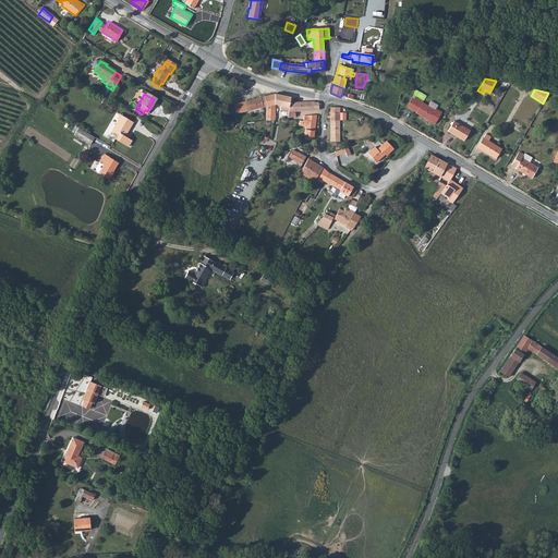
[(261,97),(263,106),(264,107),(275,105),(275,94),(261,97)]
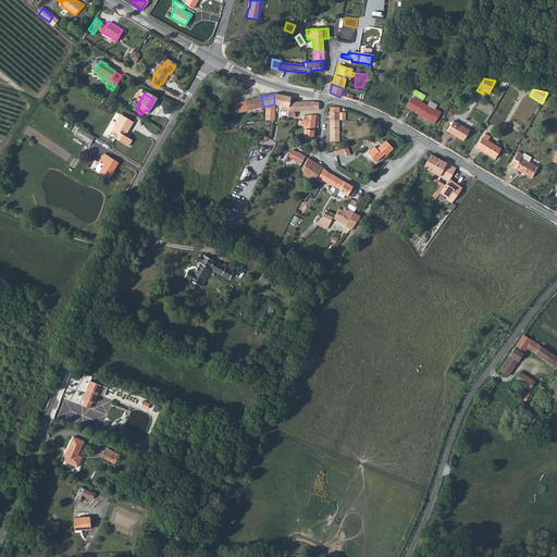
[(274,94),(274,104),(281,106),(280,108),(288,110),(288,108),(289,102),(291,97),(275,94),(274,94)]
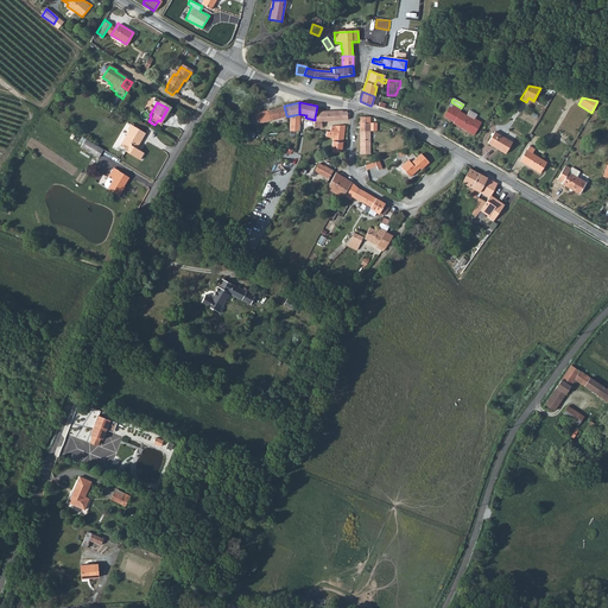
[(444,115),(454,122),(474,135),(481,122),(475,119),(477,114),(469,111),(467,115),(460,112),(461,109),(453,105),(451,108),(449,107),(444,115)]
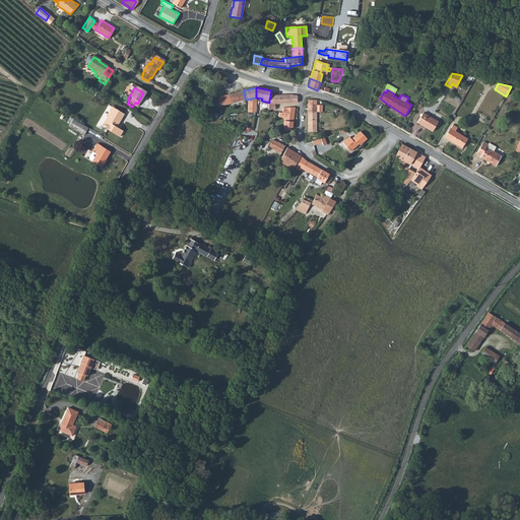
[(229,94),(231,103),(245,99),(243,90),(229,94)]
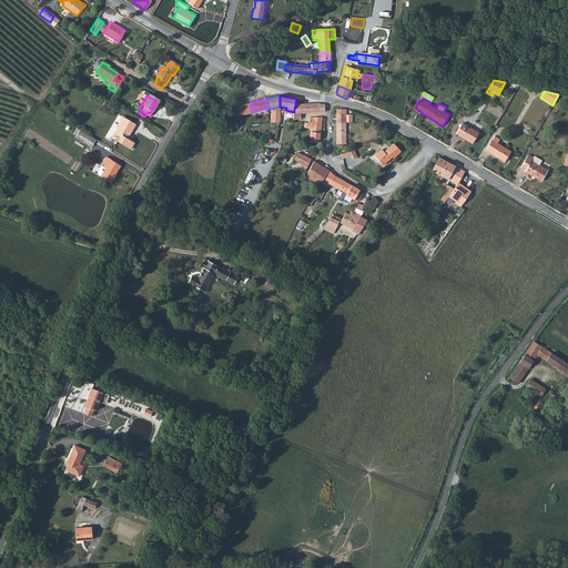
[(242,105),(244,114),(252,112),(250,103),(242,105)]
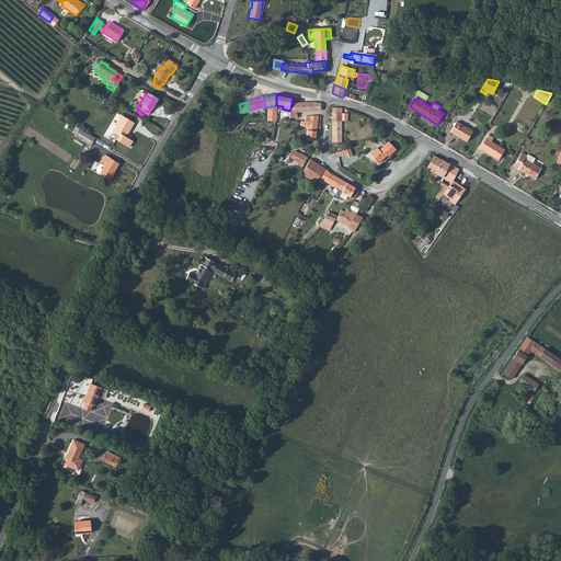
[(294,103),(294,109),(295,112),(297,112),(299,112),(309,112),(308,111),(308,102),(298,102),(298,103),(294,103)]
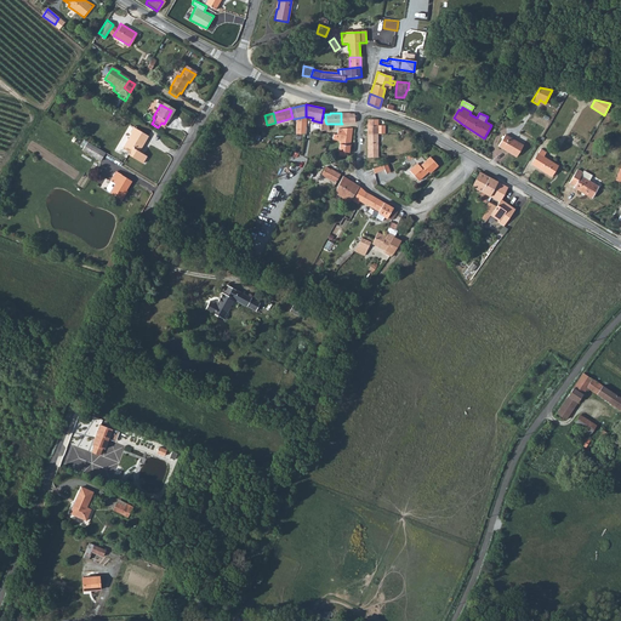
[(368,134),(377,134),(385,134),(385,125),(377,125),(377,119),(368,120),(368,134)]
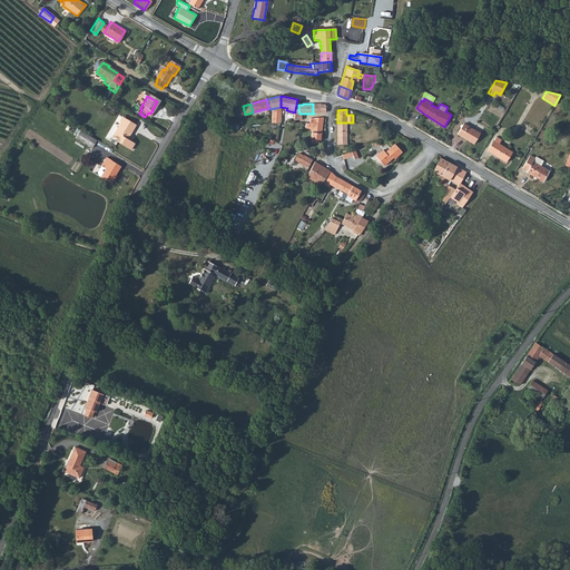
[(279,123),(281,117),(282,117),(282,112),(272,112),(272,123),(279,123)]
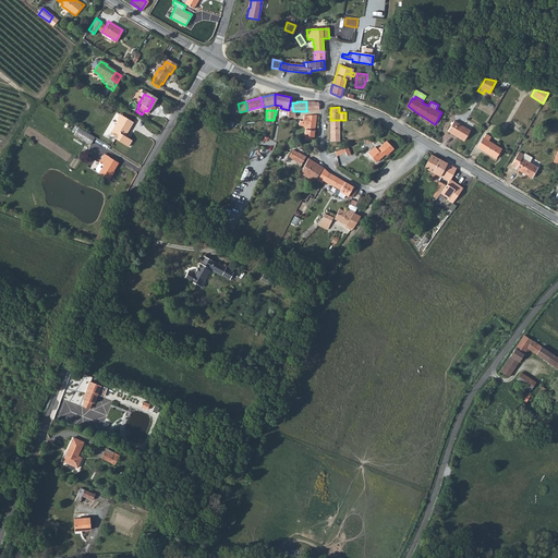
[(110,133),(116,136),(114,138),(128,146),(132,141),(125,136),(134,122),(120,113),(118,119),(119,119),(110,133)]
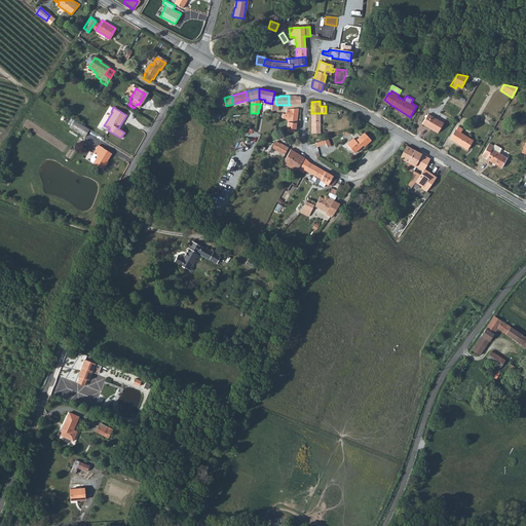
[(288,119),(287,127),(288,127),(292,128),(292,132),(293,132),(295,129),(298,108),(287,109),(286,113),(283,113),(282,118),(288,119)]
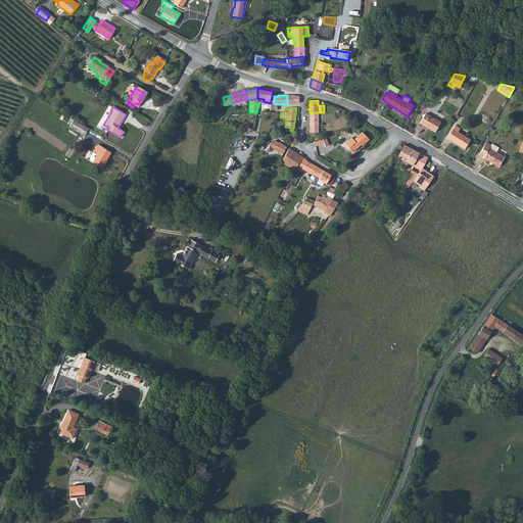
[(310,112),(310,133),(318,132),(318,112),(310,112)]
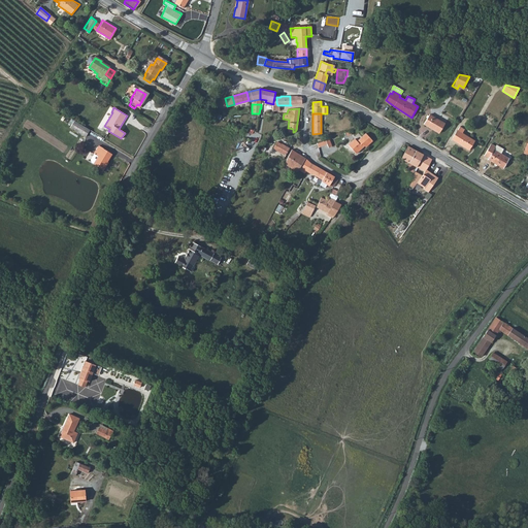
[(519,121),(525,125),(527,120),(527,117),(523,113),(519,121)]
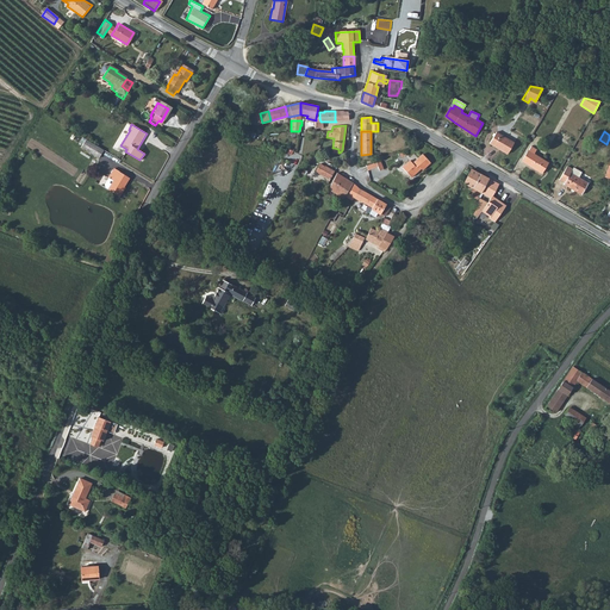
[(489,143),(508,154),(515,143),(496,132),(489,143)]
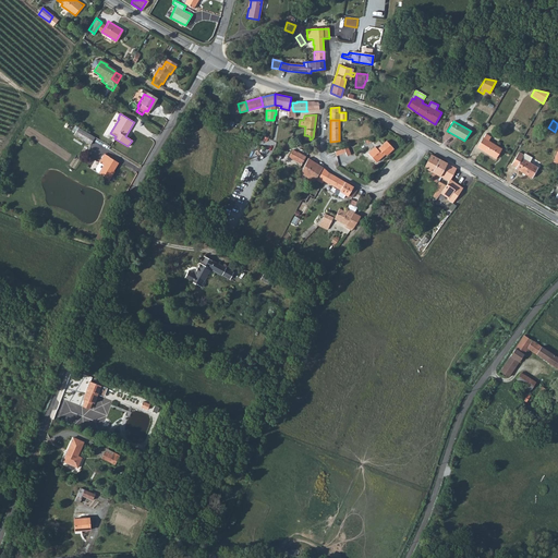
[(76,131),(93,141),(95,137),(94,136),(79,128),(76,131)]
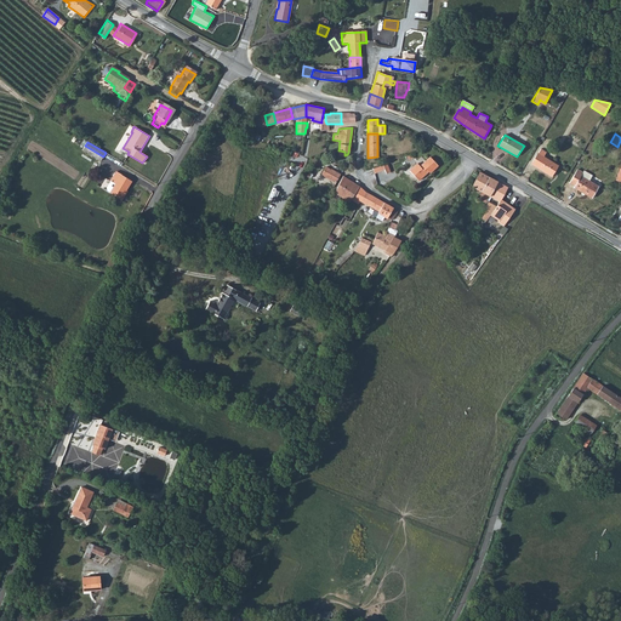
[(85,146),(83,149),(101,160),(103,157),(85,146)]
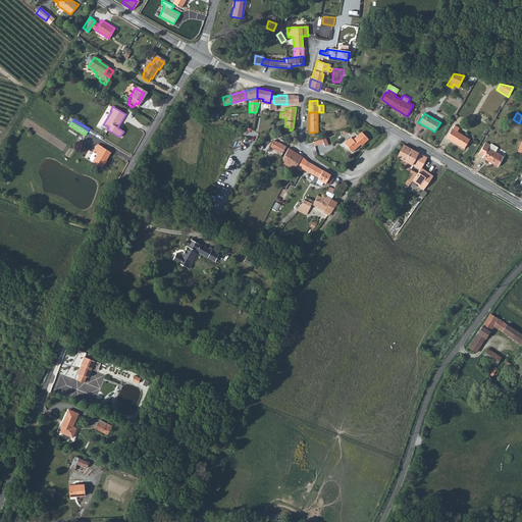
[(446,138),(463,148),(469,140),(457,132),(459,127),(455,125),(452,129),(452,128),(446,138)]
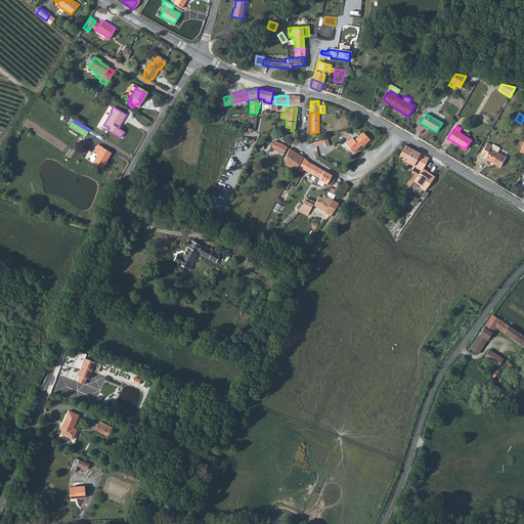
[(345,144),(353,153),(361,144),(362,146),(369,140),(363,133),(354,141),(352,138),(345,144)]
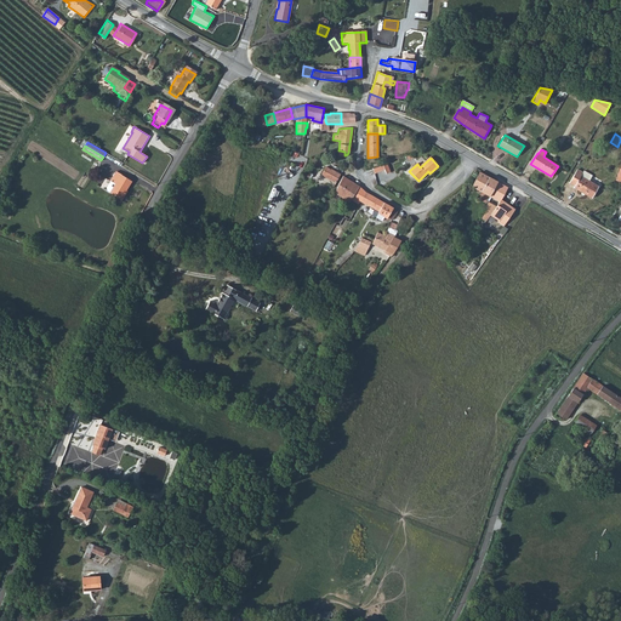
[(371,169),(374,172),(383,170),(385,174),(389,172),(386,163),(371,169)]
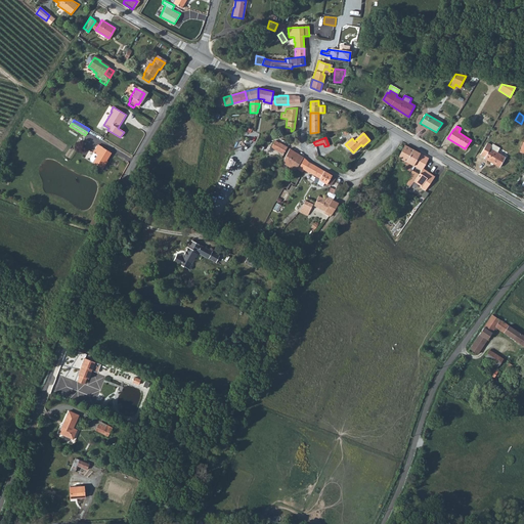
[(282,155),(287,147),(278,142),(278,143),(274,141),(270,147),(275,149),(274,149),(282,155)]
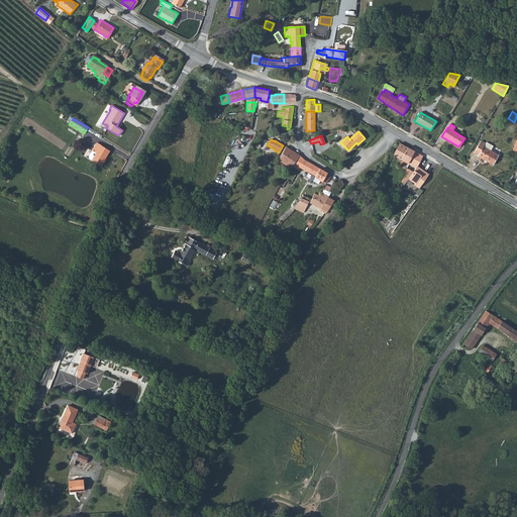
[(474,152),(478,156),(478,157),(493,165),(498,156),(490,151),(493,146),(486,142),(485,143),(480,141),(474,152)]
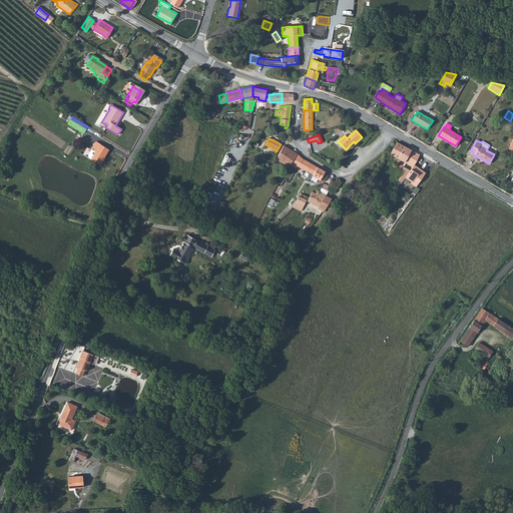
[(99,163),(104,156),(108,149),(95,141),(88,154),(88,157),(99,163)]
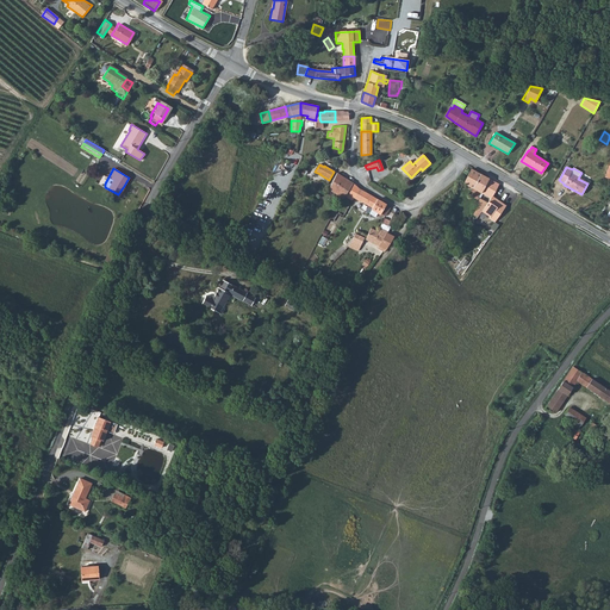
[(464,184),(481,193),(490,179),(472,169),(464,184)]
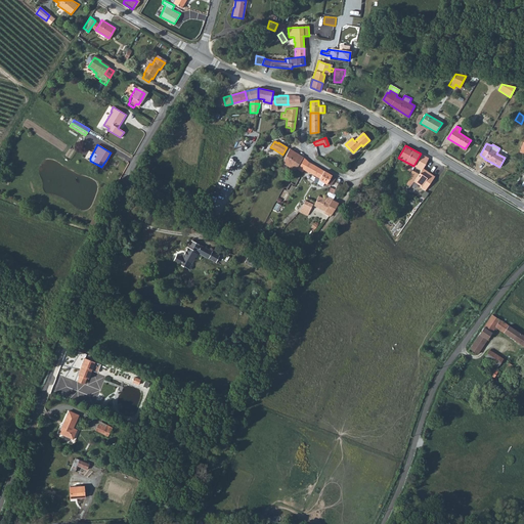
[(295,167),(297,169),(303,158),(289,148),(284,160),(287,162),(285,165),(293,170),(295,167)]
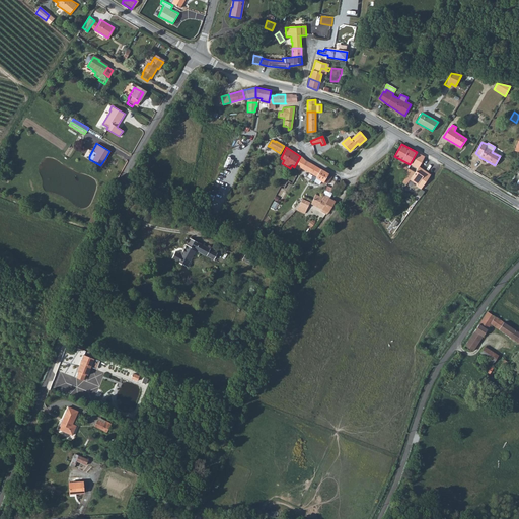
[(410,164),(418,169),(419,167),(425,157),(417,152),(410,164)]
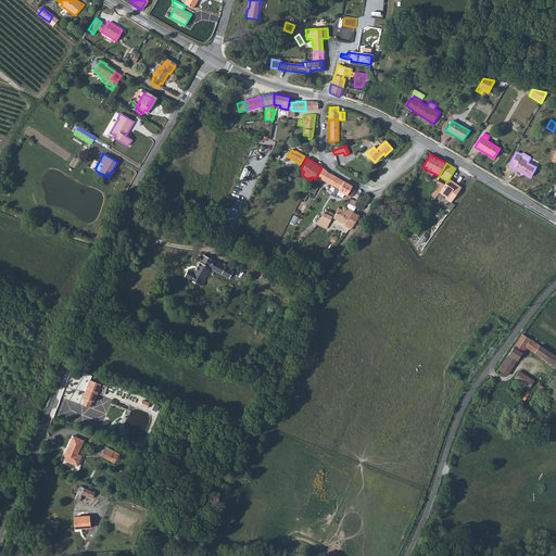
[(315,179),(320,182),(323,180),(327,172),(321,167),(315,179)]
